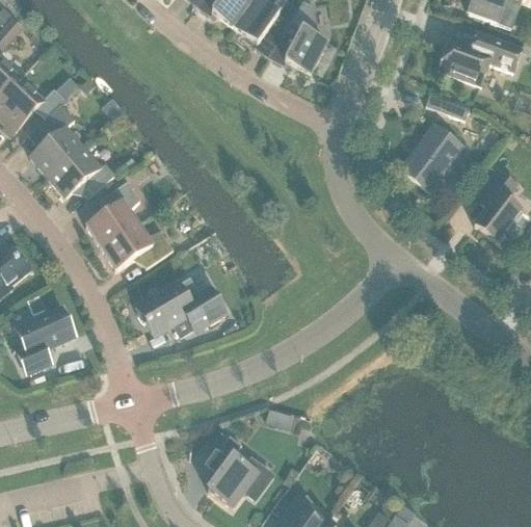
[(234,29),(255,0),(201,0),(195,6),(210,17),(213,14),(234,29)]
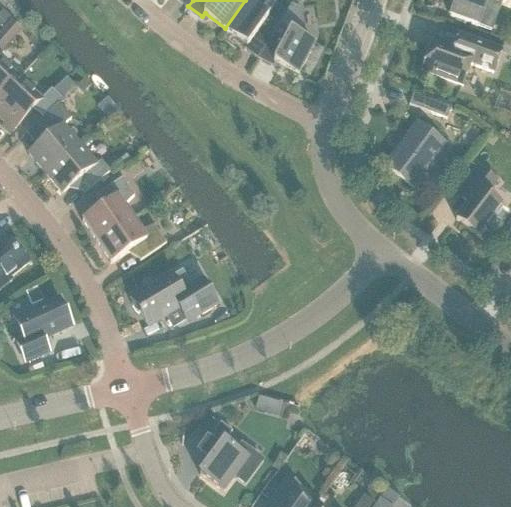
[(258,56),(279,22),(247,0),(245,0),(225,28),(246,43),(244,46),(258,56)]
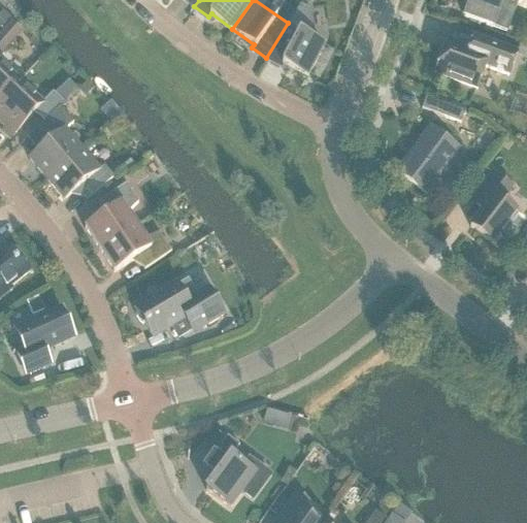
[(469,0),(464,12),(493,23),(501,0),(469,0)]
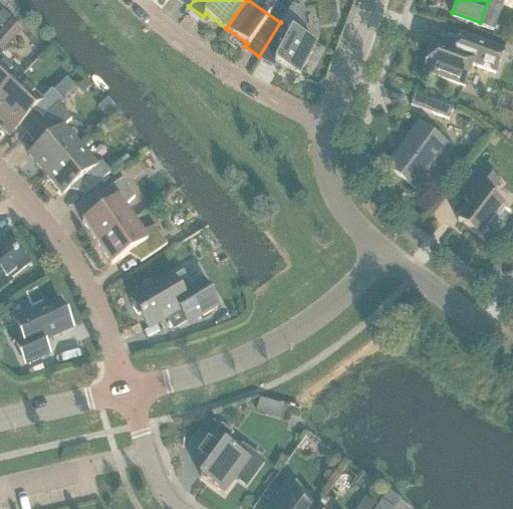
[(293,1),(280,22),(259,56),(274,64),(276,60),(299,72),(316,41),(307,37),(303,6),(293,1)]
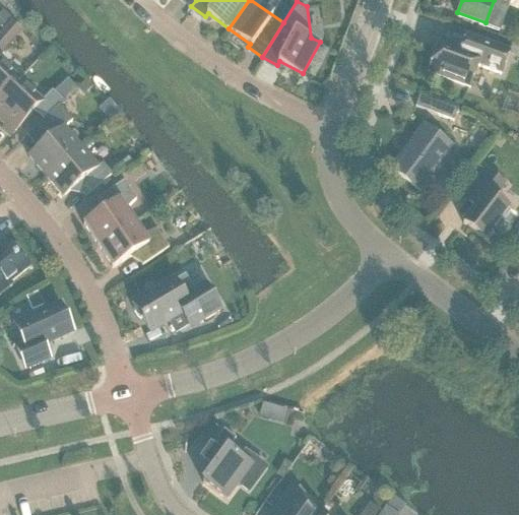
[(0,22),(2,25),(12,14),(3,7),(0,10),(0,22)]
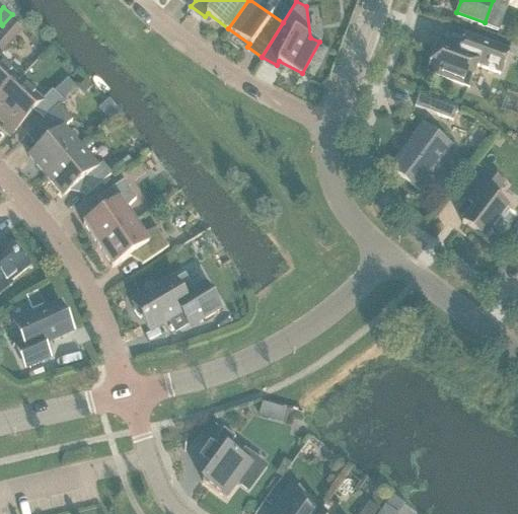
[(12,14),(2,25),(0,27),(0,45),(4,49),(22,26),(11,16),(13,15),(12,14)]
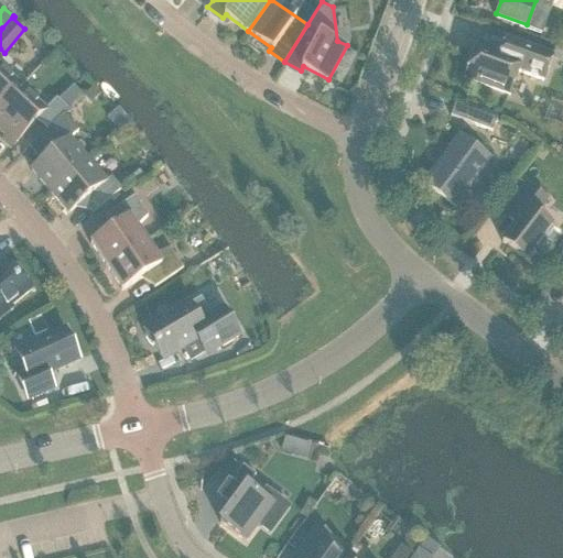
[(553,51),(518,39),(505,33),(500,47),(497,45),(496,48),(477,41),(466,72),(485,78),(484,80),(510,90),(519,67),(543,76),(553,51)]
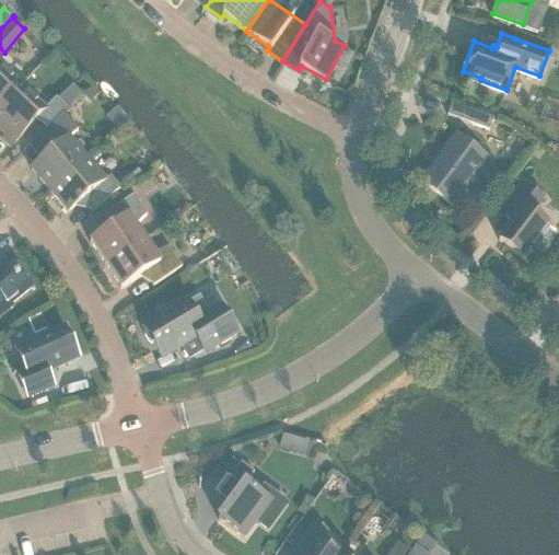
[(0,103),(22,81),(0,60),(0,103)]
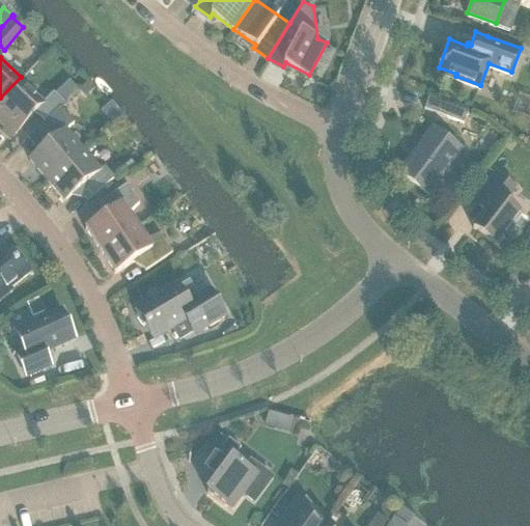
[(45,118),(60,104),(65,100),(53,88),(44,99),(21,77),(0,98),(0,118),(5,125),(2,128),(9,135),(9,136),(35,109),(45,118)]
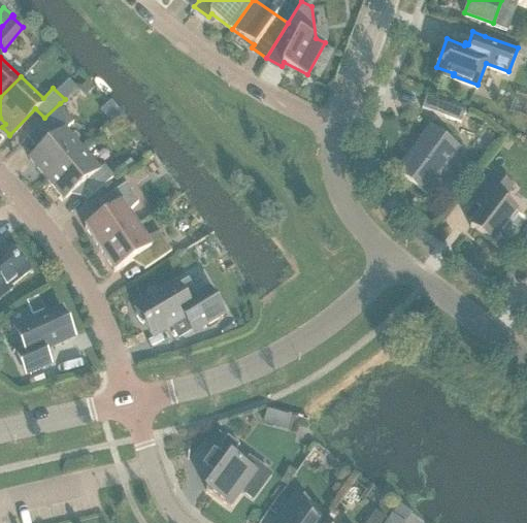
[(84,95),(94,85),(88,77),(76,87),(84,95)]
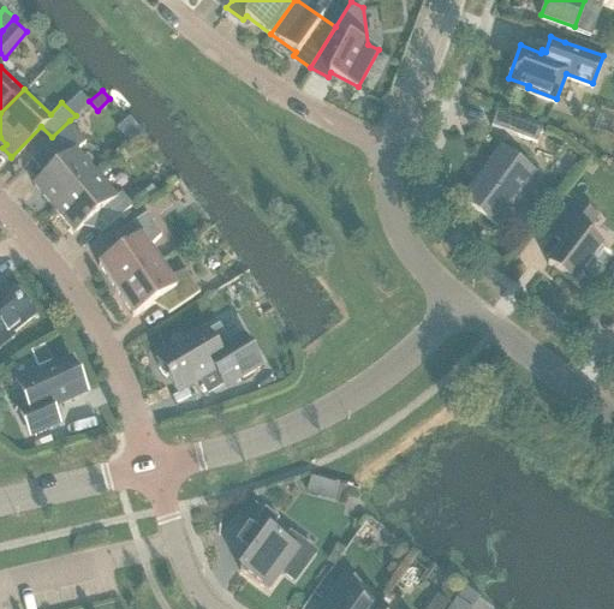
[(496,109),(492,123),(516,131),(538,138),(542,125),(541,124),(538,124),(520,118),(496,109)]
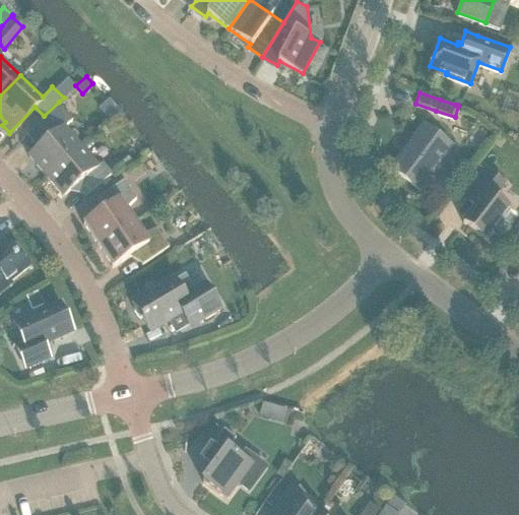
[(46,174),(81,144),(64,124),(72,118),(59,102),(44,116),(26,132),(39,145),(29,153),(46,174)]
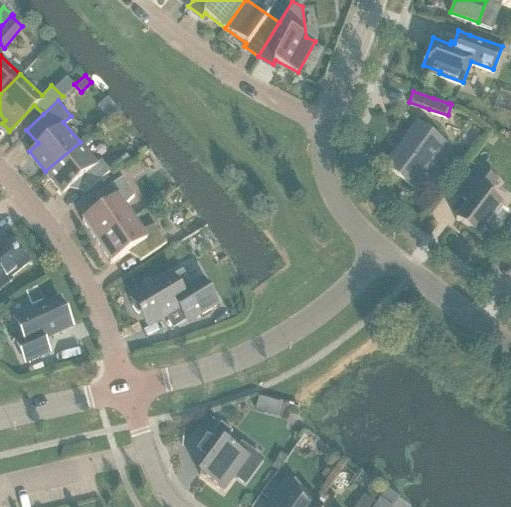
[(416,122),(386,163),(416,186),(424,175),(420,172),(442,142),(416,122)]
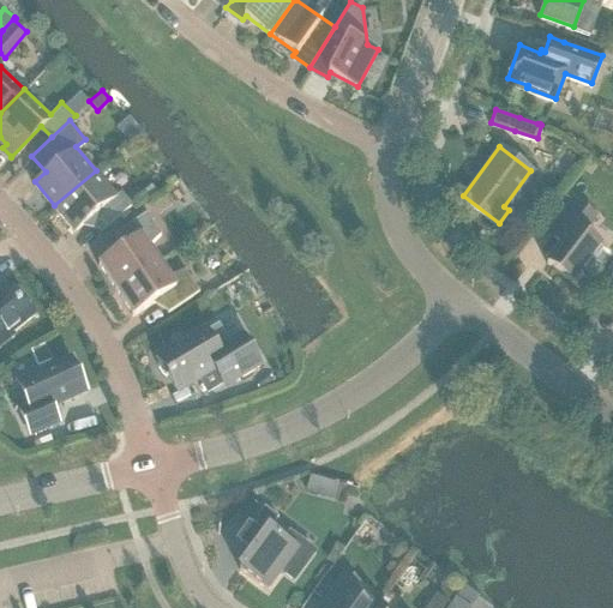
[(96,170),(54,205),(74,229),(91,215),(102,228),(133,202),(121,188),(115,193),(96,170)]
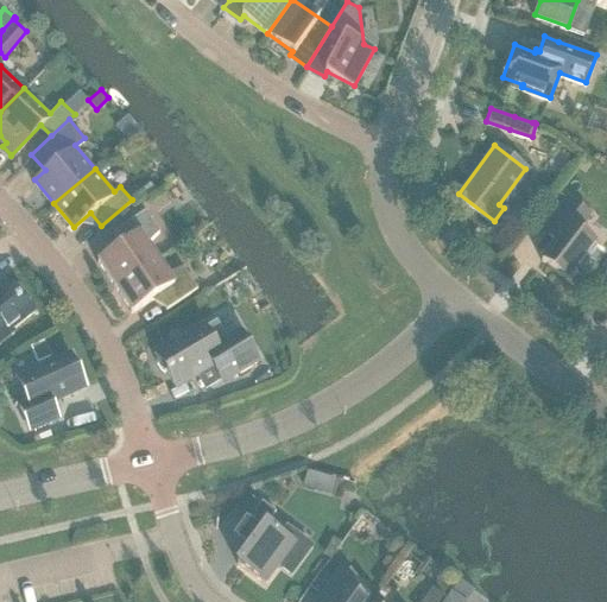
[(567,276),(595,239),(579,227),(590,211),(568,195),(543,228),(556,239),(542,257),(567,276)]
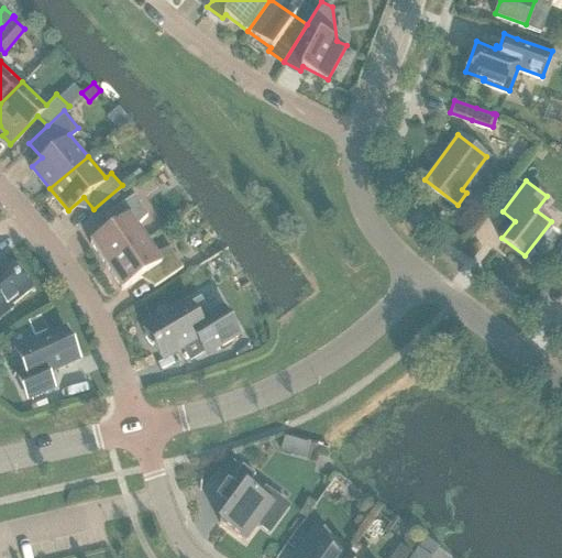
[(107,263),(145,237),(136,223),(147,212),(149,212),(134,192),(106,211),(114,225),(91,240),(107,263)]
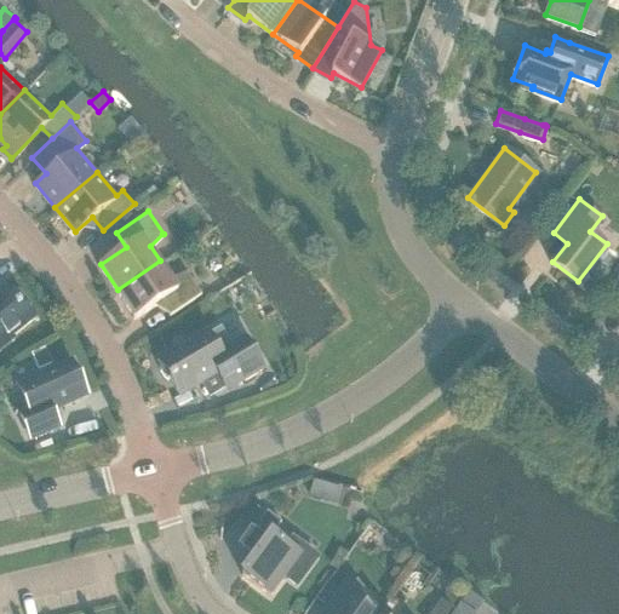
[(160,260),(118,290),(136,315),(160,298),(170,313),(202,291),(187,269),(185,269),(171,276),(160,260)]
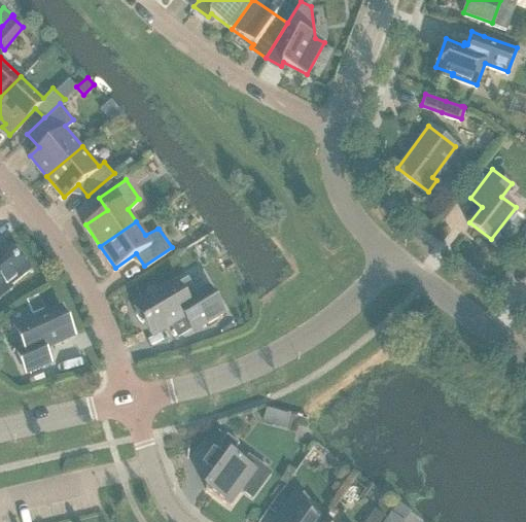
[(0,250),(0,294),(12,284),(11,283),(31,268),(10,242),(0,250)]
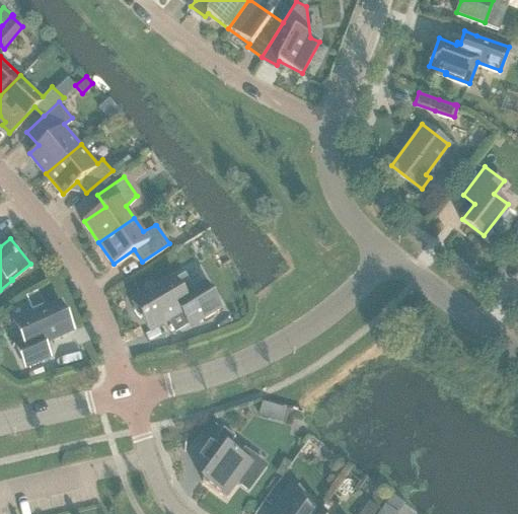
[(135,302),(134,303),(134,304),(134,305),(135,307),(135,308),(136,308),(136,309),(137,310),(137,311),(138,311),(138,312),(139,312),(139,313),(140,313),(141,314),(142,313),(150,326),(181,308),(190,321),(220,303),(206,281),(194,288),(182,272),(174,277),(174,276),(134,300),(135,302)]
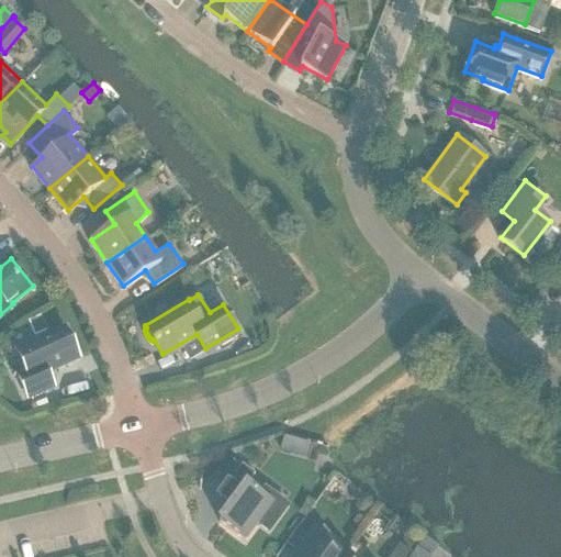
[(34,332),(47,326),(42,311),(29,318),(34,332)]
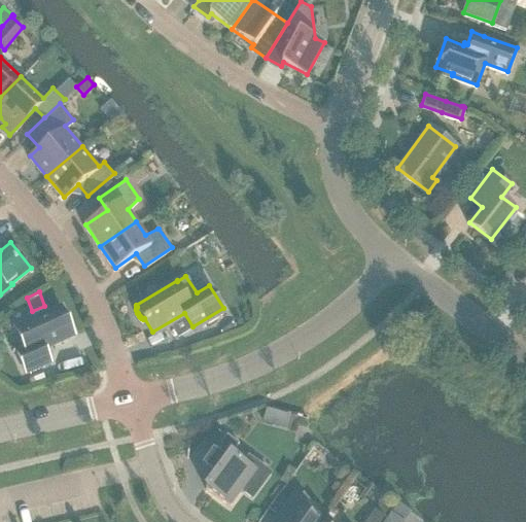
[(27,371),(51,359),(45,345),(74,333),(62,305),(21,323),(30,344),(16,349),(27,371)]
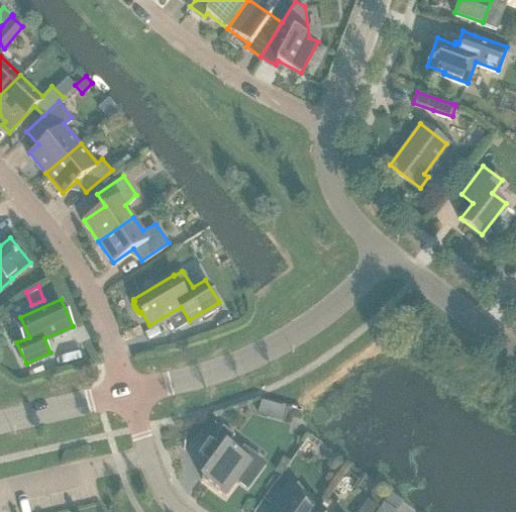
[(240,452),(227,442),(234,432),(223,423),(201,452),(213,462),(202,476),(225,493),(237,478),(247,485),(265,462),(244,446),(240,452)]
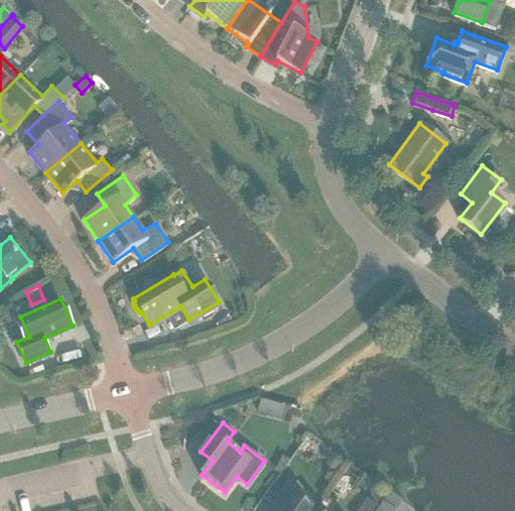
[(311,510),(313,510),(295,496),(302,487),(290,478),(266,510),(311,510)]
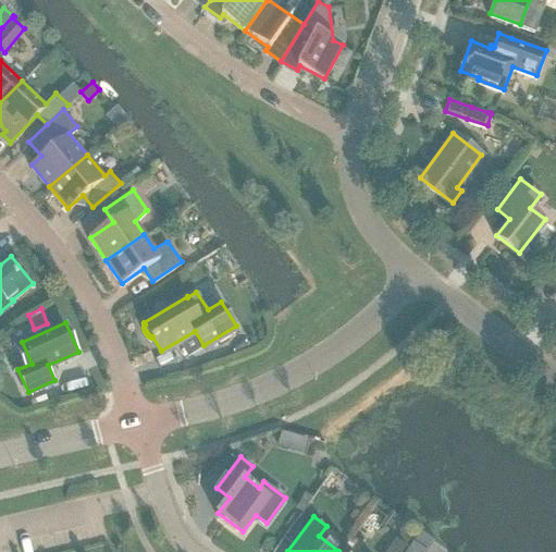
[(419,531),(417,534),(414,539),(427,548),(434,538),(421,528),(419,531)]
